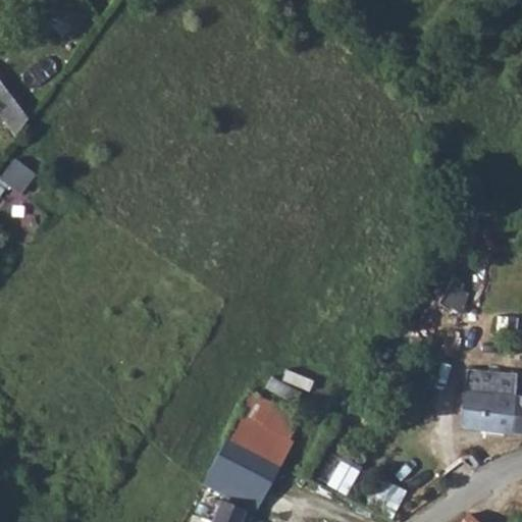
[(0,113),(13,132),(31,119),(0,76),(0,113)]
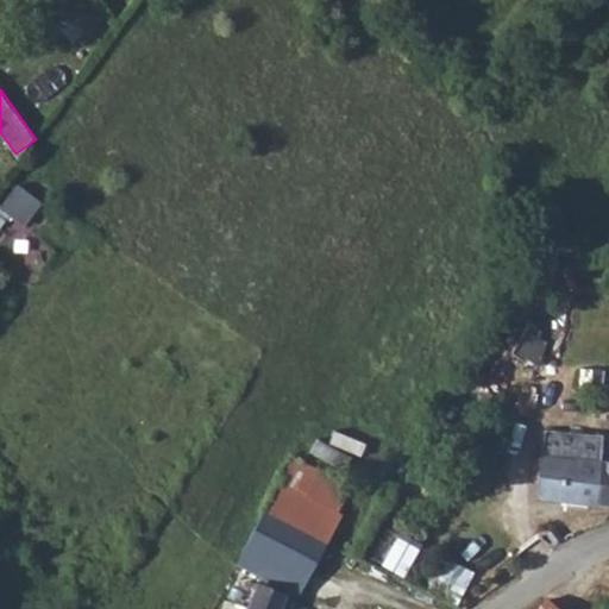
[(0,142),(0,184),(1,187),(18,164),(0,142)]
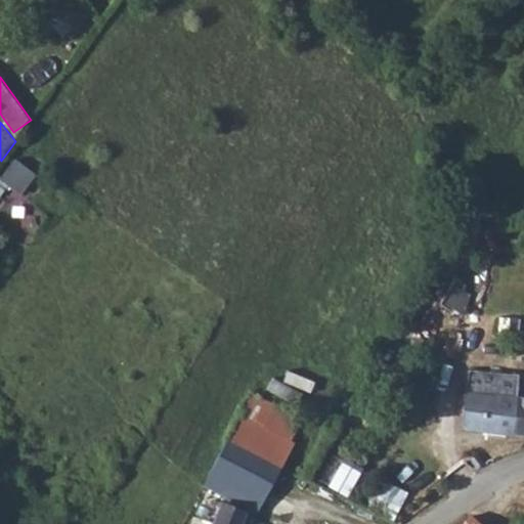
[(15,158),(1,177),(23,192),(37,173),(15,158)]
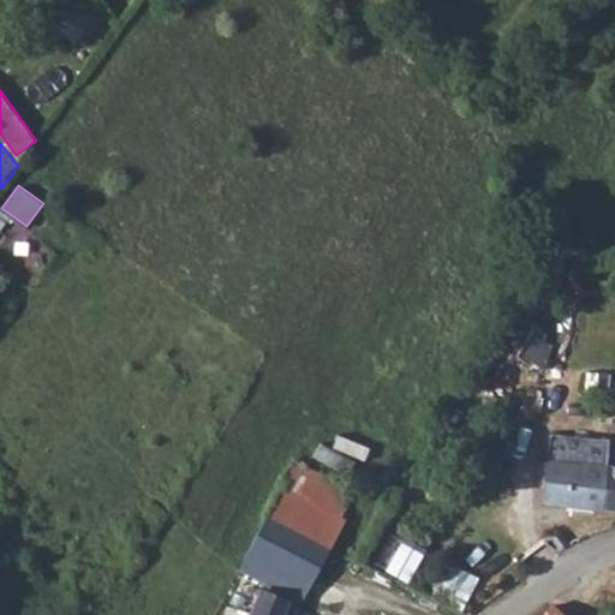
[(521,321),(506,346),(543,368),(557,342),(521,321)]
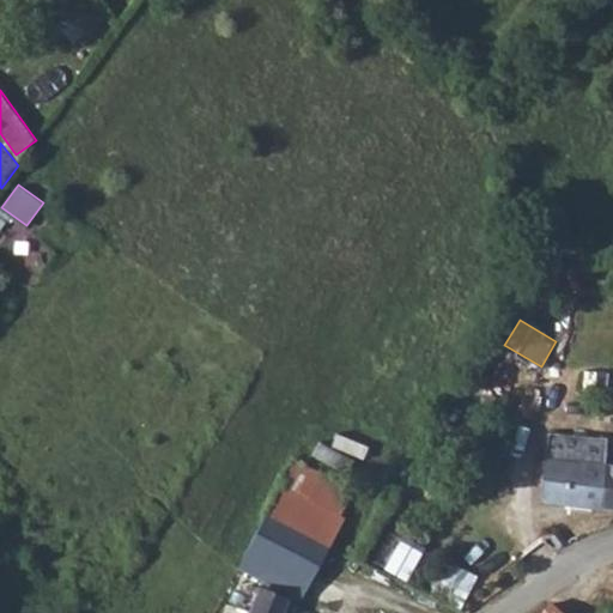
[(540,434),(526,502),(605,516),(610,492),(612,492),(612,473),(592,469),(596,445),(540,434)]
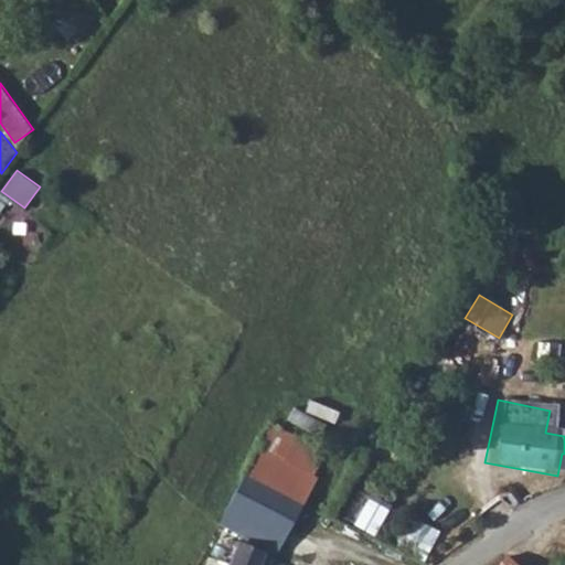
[(273,420),(223,522),(277,554),(320,476),(317,472),(328,450),(273,420)]
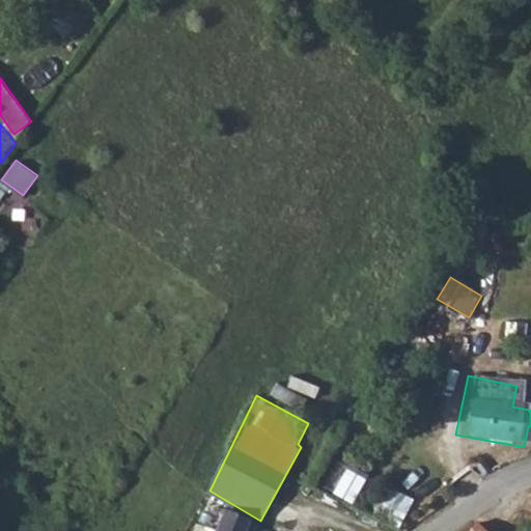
[(388,484),(374,513),(400,525),(414,497),(388,484)]
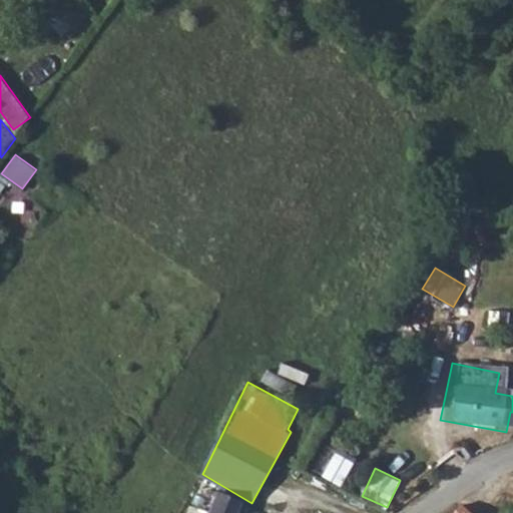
[(233,512),(239,498),(217,491),(209,512),(233,512)]
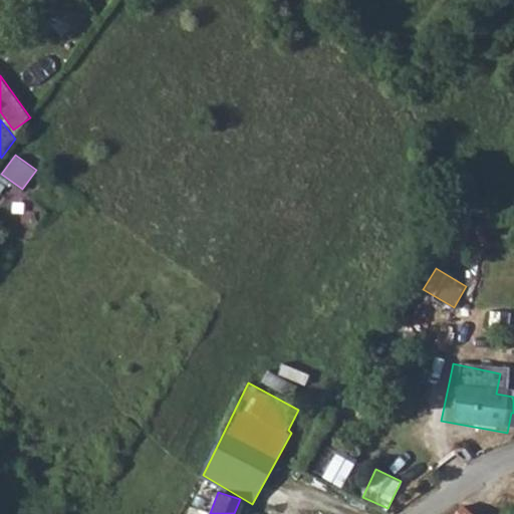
[(475,513),(463,502),(452,513),(475,513)]
